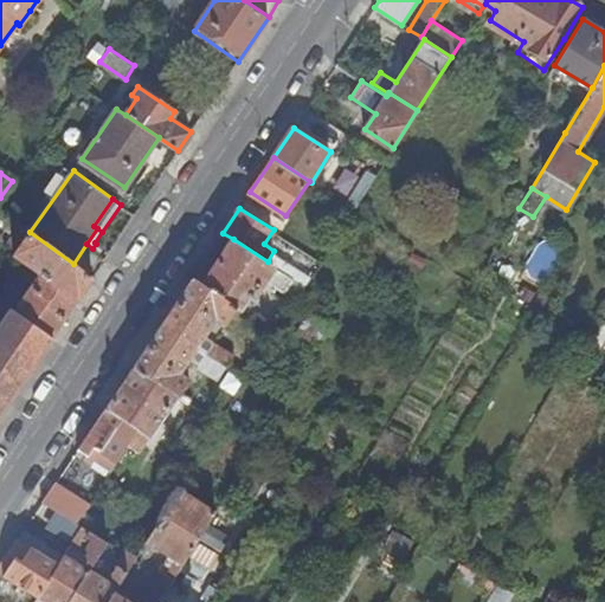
[(0,227),(5,231),(8,226),(15,231),(20,225),(0,209),(0,227)]
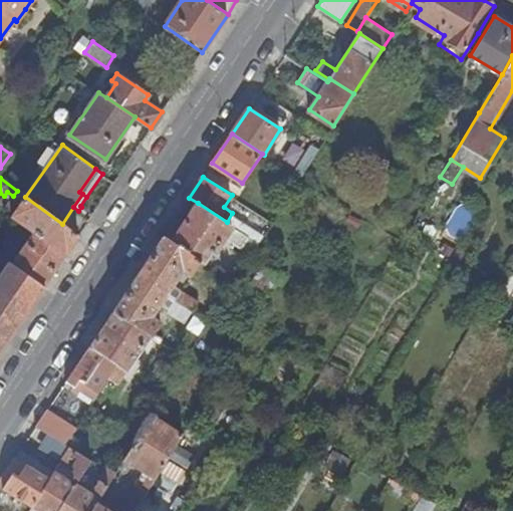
[(33,231),(65,254),(78,236),(62,224),(25,197),(17,191),(13,196),(6,206),(15,212),(12,217),(33,231)]
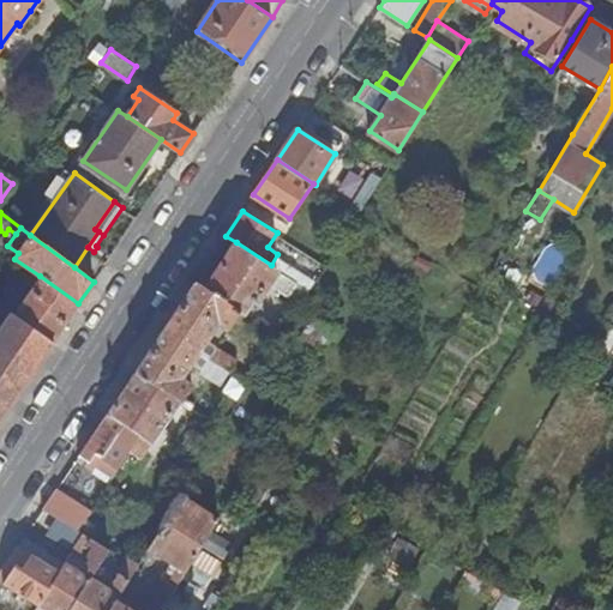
[(271,265),(236,242),(205,289),(241,313),(244,315),(253,301),(256,303),(270,282),(289,295),(298,282),(271,265)]
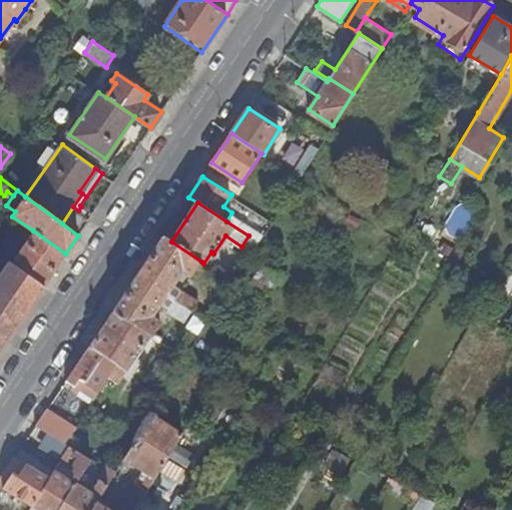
[(11,263),(44,287),(65,253),(33,230),(11,263)]
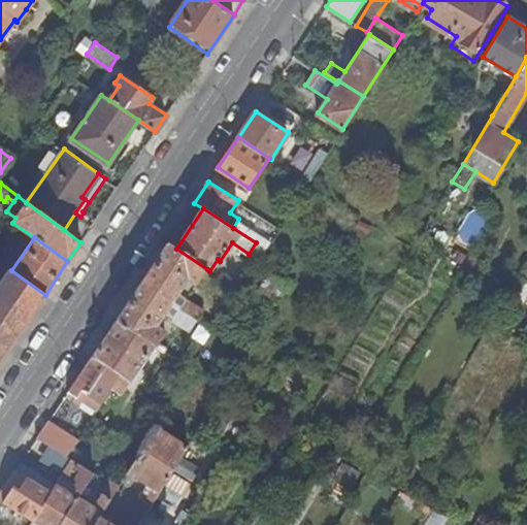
[(176,249),(167,242),(141,281),(165,296),(183,307),(188,298),(178,292),(189,277),(198,284),(207,269),(176,249)]
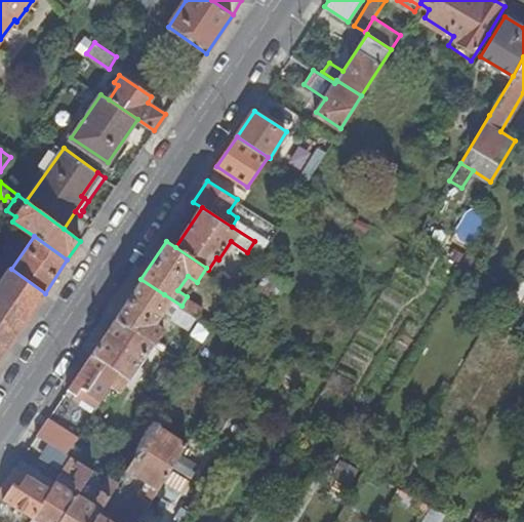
[(257,259),(265,248),(254,241),(247,252),(257,259)]
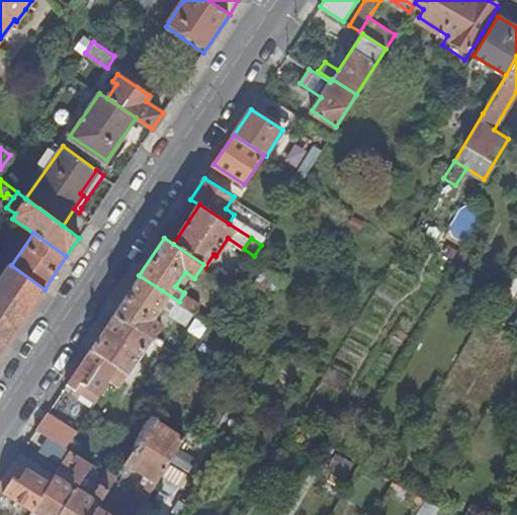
[(0,355),(45,289),(11,265),(0,256),(0,272),(1,274),(0,275),(0,355)]
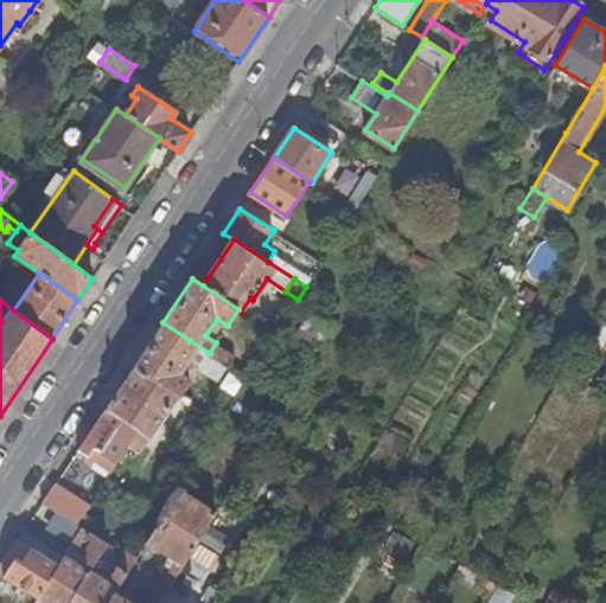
[(300,331),(321,345),(333,326),(313,312),(300,331)]
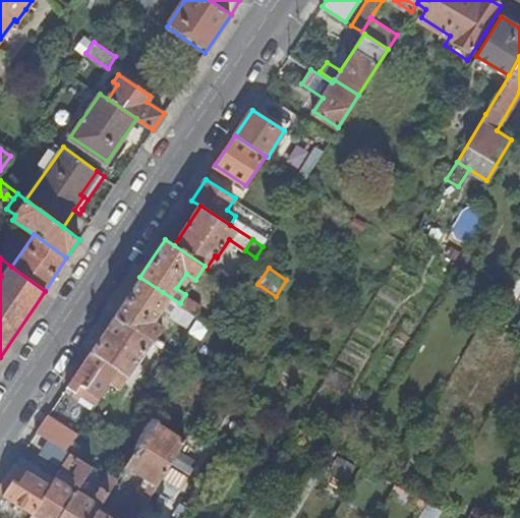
[(163,292),(139,277),(114,314),(153,339),(156,341),(156,340),(165,327),(156,321),(164,308),(173,314),(180,303),(163,292)]
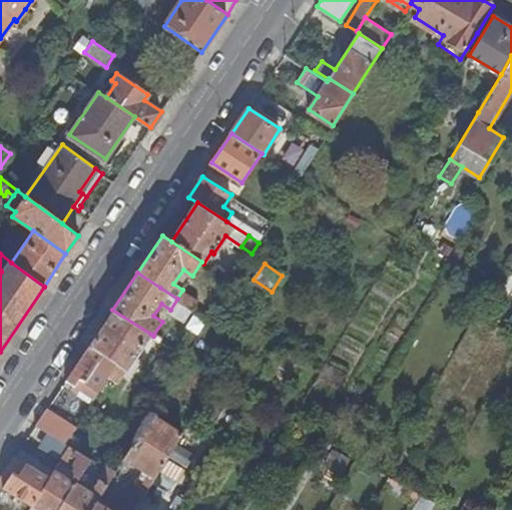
[(182,290),(177,299),(192,309),(197,301),(182,290)]
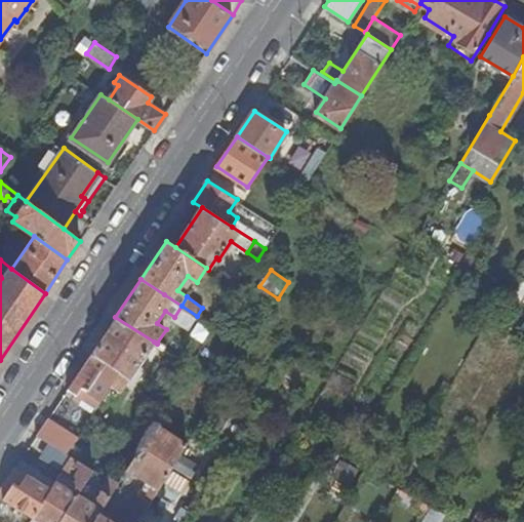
[(154,342),(115,317),(92,352),(118,369),(110,384),(121,391),(154,342)]
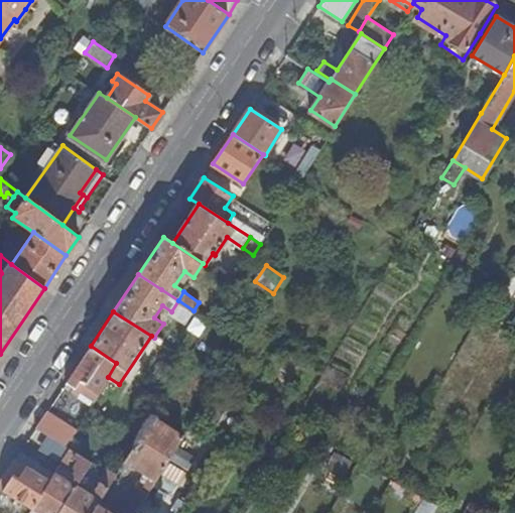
[(116,363),(91,346),(67,381),(75,386),(76,385),(95,397),(108,377),(116,363)]
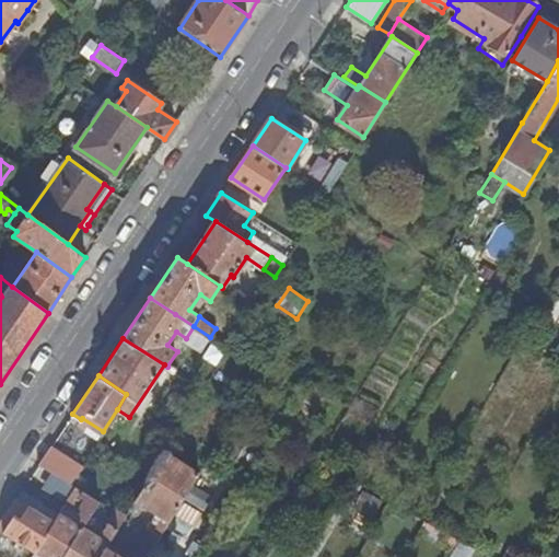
[(82,465),(51,445),(39,463),(56,473),(72,482),(82,465)]
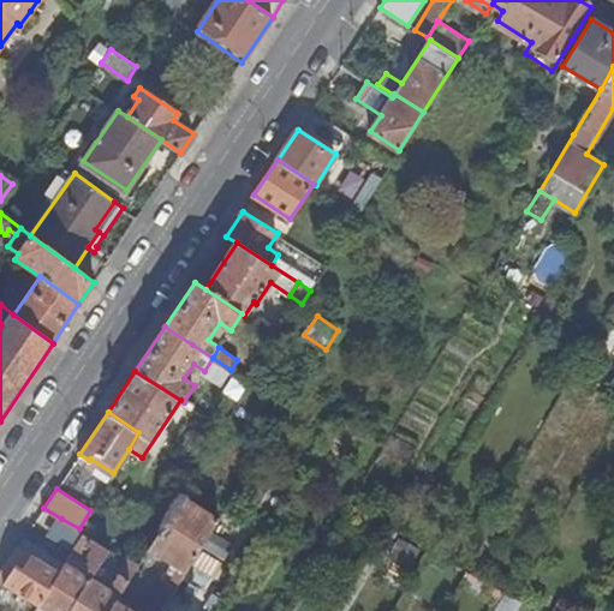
[(220,519),(182,495),(166,520),(149,547),(186,571),(220,519)]
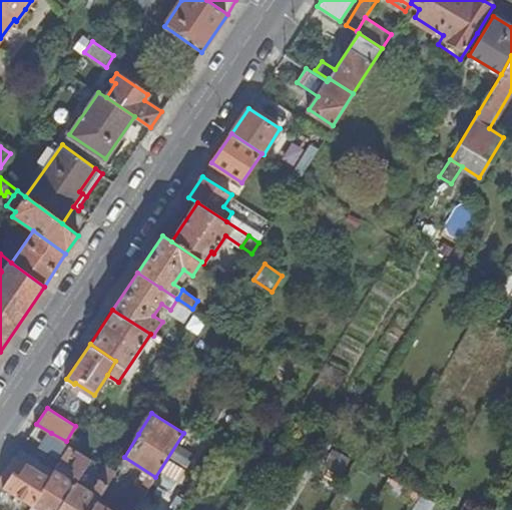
[(66,441),(51,433),(43,444),(63,457),(71,445),(66,441)]
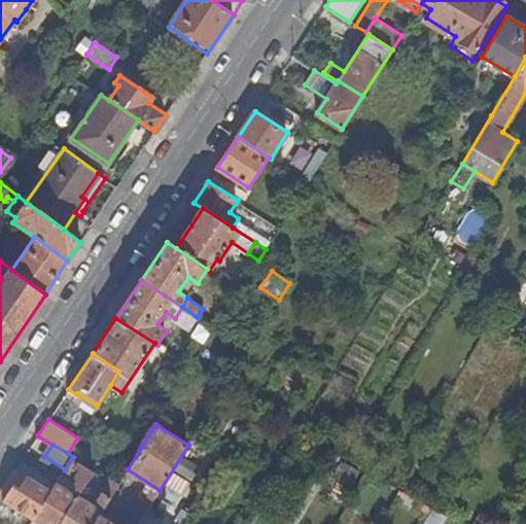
[(53,489),(16,466),(0,490),(0,496),(35,518),(53,489)]
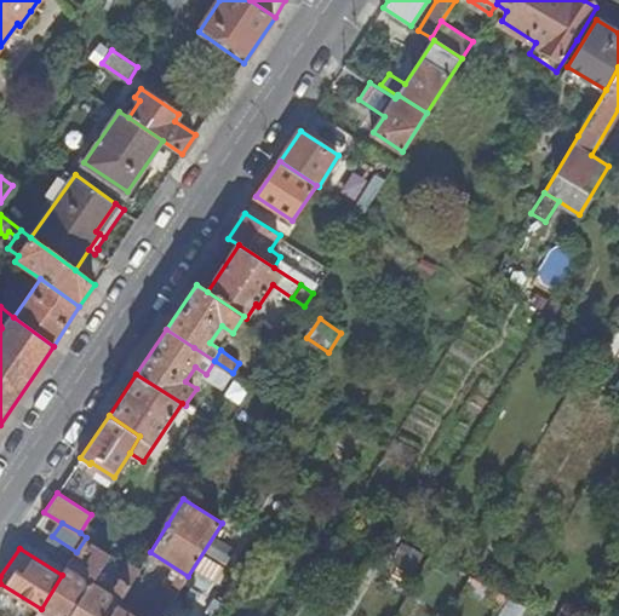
[(110,593),(92,582),(70,615),(109,615),(116,605),(141,568),(131,562),(110,593)]
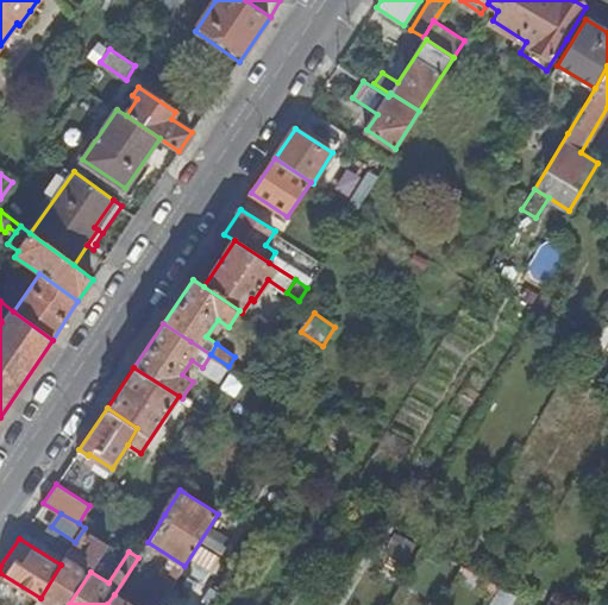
[(67,556),(61,565),(41,598),(51,604),(69,604),(91,572),(67,556)]
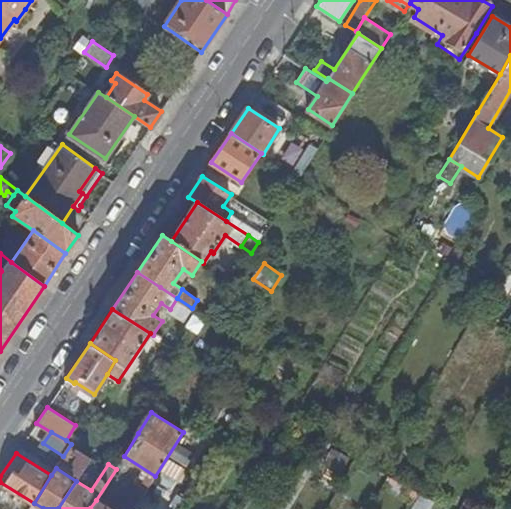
[(128,502),(136,507),(148,488),(137,481),(128,495),(131,497),(128,502)]
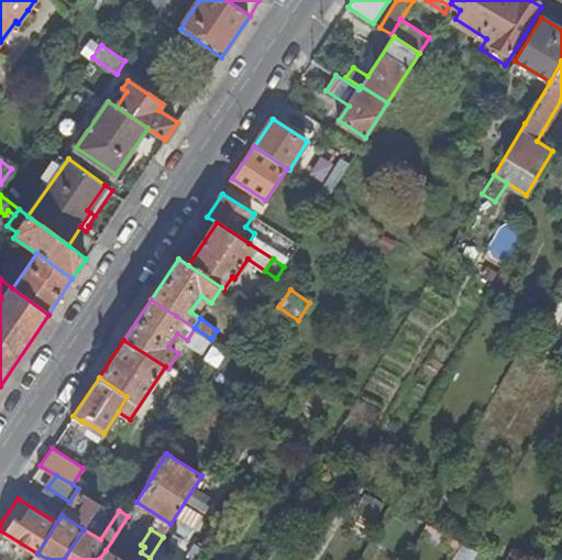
[(469,559),(475,548),(463,540),(453,559),(469,559)]
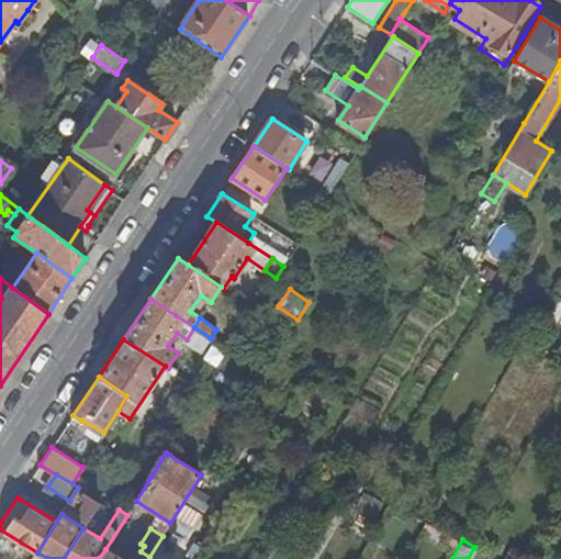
[(121,558),(105,549),(99,558),(121,558)]
